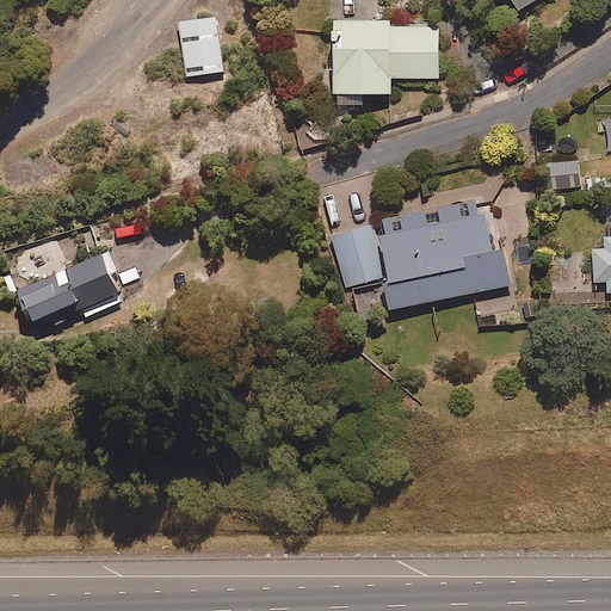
[(186,75),(223,69),(216,14),(179,19),(186,75)]
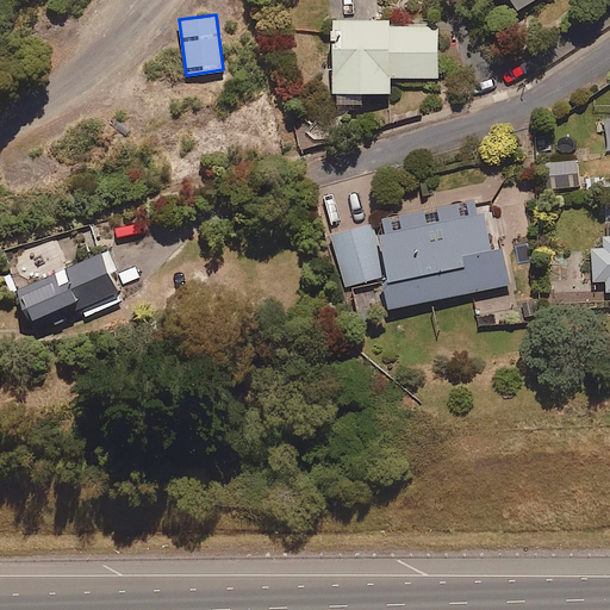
[(388,24),(388,17),(331,17),(331,103),(361,103),(361,91),(390,91),(390,76),(437,76),(437,24),(388,24)]
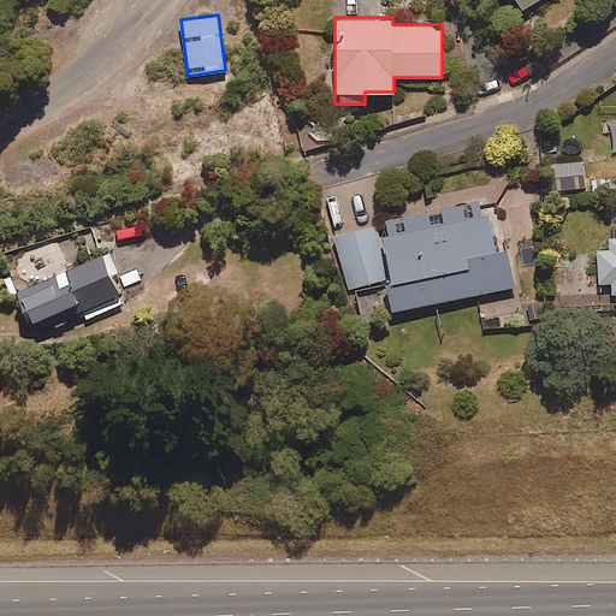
[(549,189),(584,187),(582,161),(548,163),(549,189)]
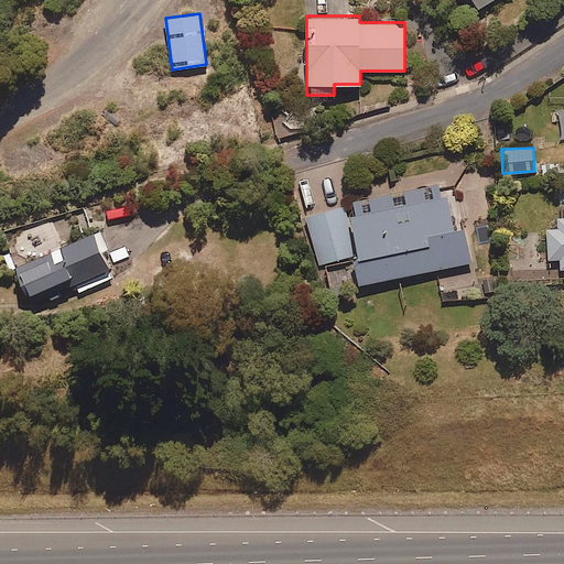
[(465,227),(454,229),(444,181),(368,196),(344,202),(345,206),(306,214),(316,263),(353,257),(358,284),(472,261),(465,227)]
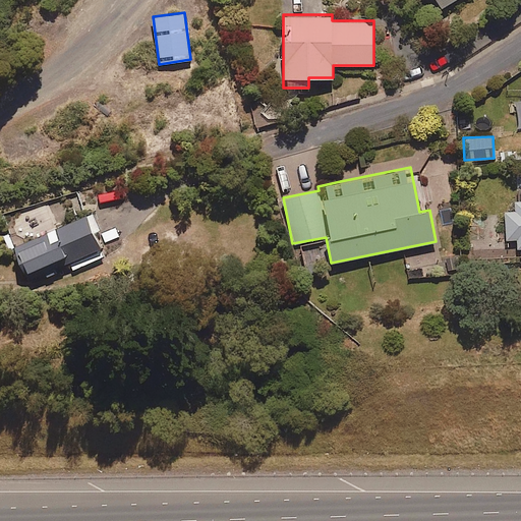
[(520,196),(516,197),(517,210),(505,211),(507,240),(518,239),(519,248),(520,247),(520,196)]
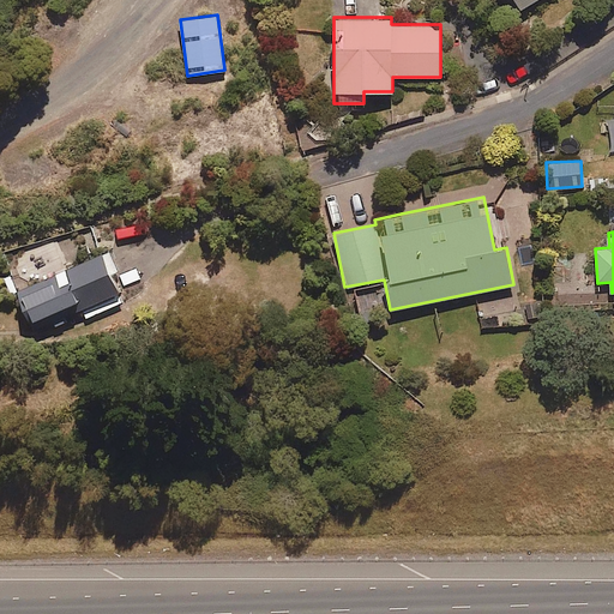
[(115,286),(109,272),(118,270),(108,250),(17,290),(30,320),(77,299),(85,318),(122,301),(115,286)]
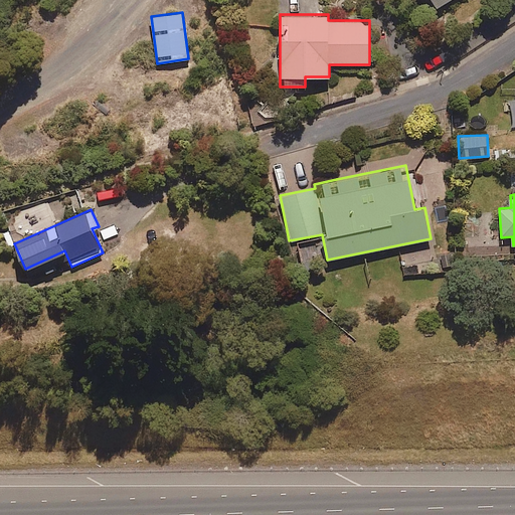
All buildings are outlined.
